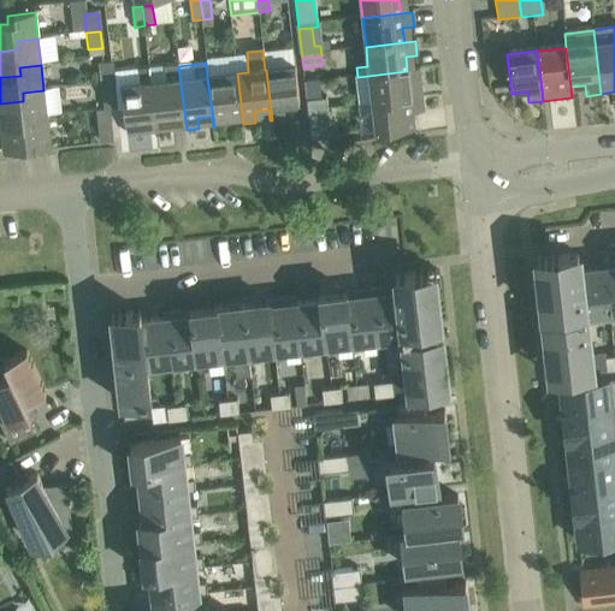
[(152,83),(158,134),(170,132),(169,122),(183,119),(184,131),(187,130),(178,66),(149,69),(152,83)]
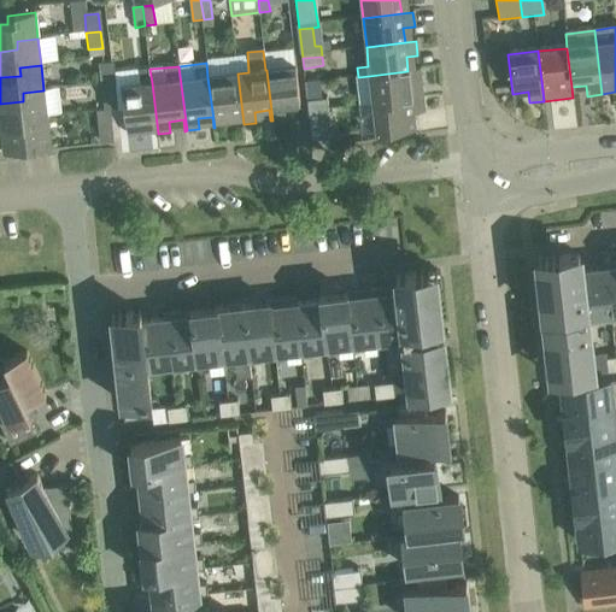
[(99,68),(100,87),(116,84),(113,68),(99,68)]
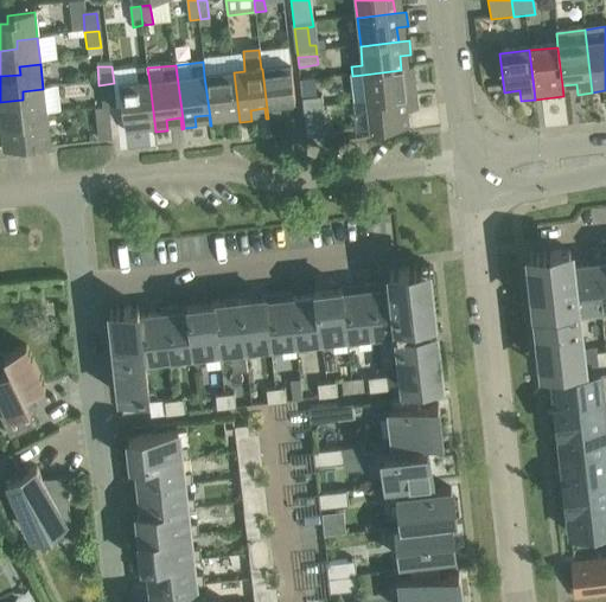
[(289,66),(262,69),(268,119),(280,117),(279,107),(294,104),(289,66)]
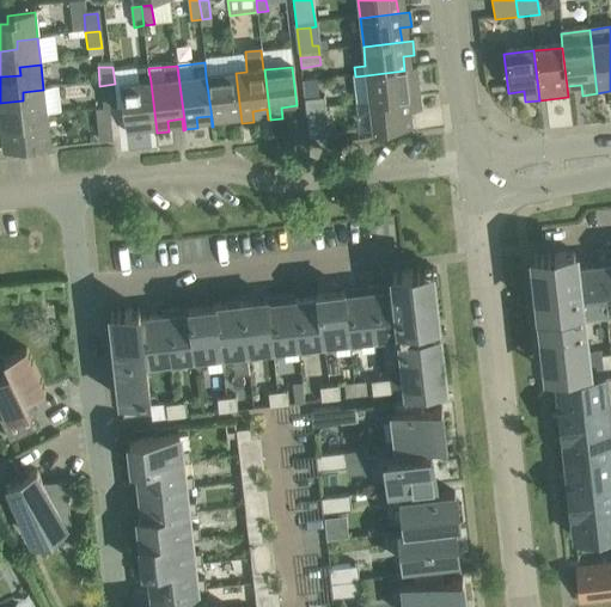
[(366,75),(370,104),(408,99),(407,85),(417,84),(416,69),(404,71),(366,75)]
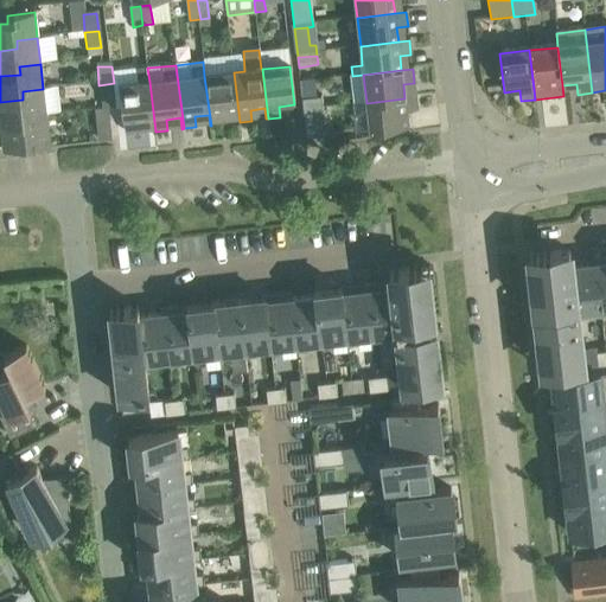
[(234,72),(204,76),(211,126),(224,123),(223,113),(236,111),(238,122),(240,122),(234,72)]
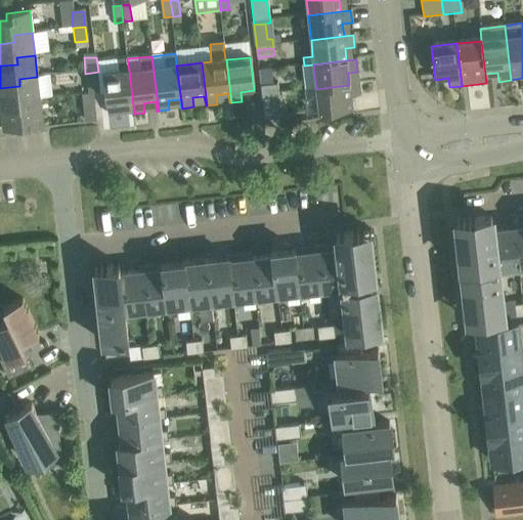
[(132,114),(134,114),(129,71),(103,74),(107,117),(120,116),(119,105),(131,104),(132,114)]
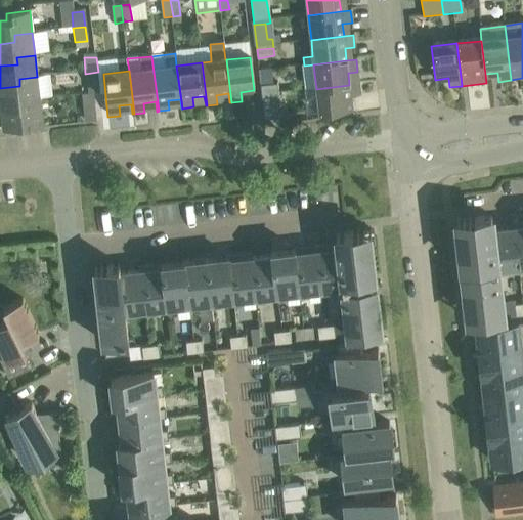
[(98,72),(85,74),(88,96),(99,94),(98,72)]
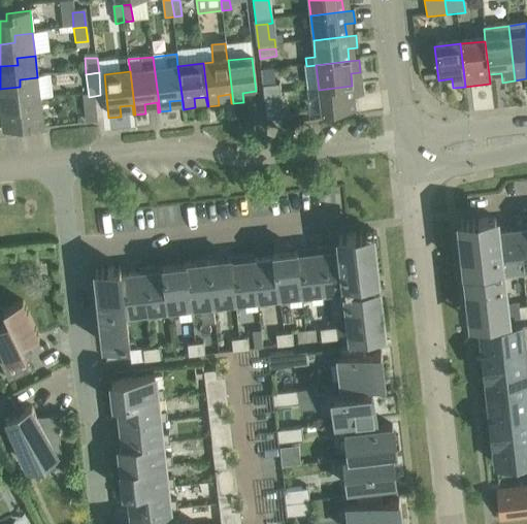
[(20,87),(0,89),(0,111),(23,109),(22,102),(40,100),(37,77),(20,79),(20,87)]
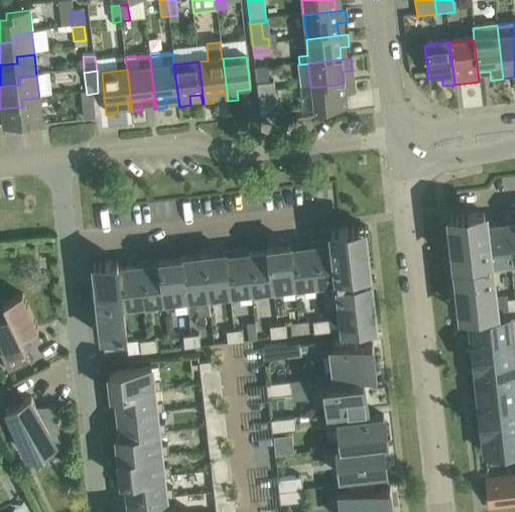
[(344,84),(311,88),(314,113),(347,109),(346,96),(355,95),(353,83),(344,84)]
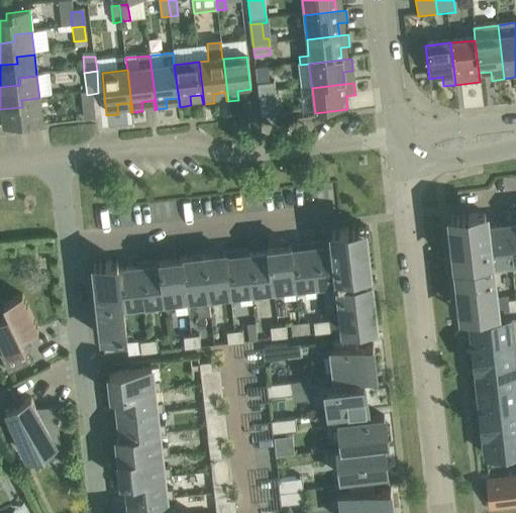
[(258,89),(259,96),(275,94),(274,87),(258,89)]
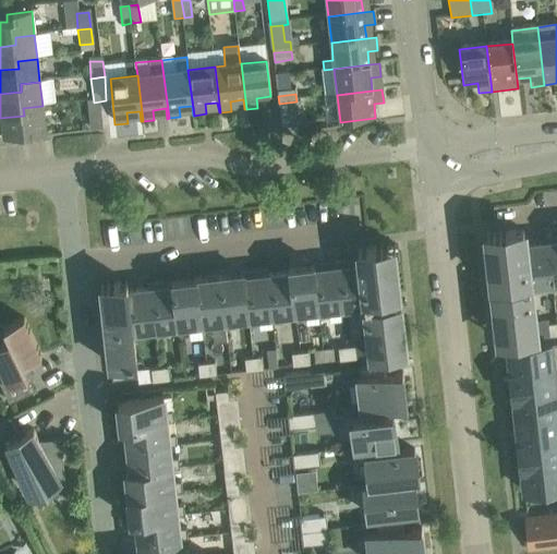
[(297,101),(279,104),(281,129),(300,127),(297,101)]
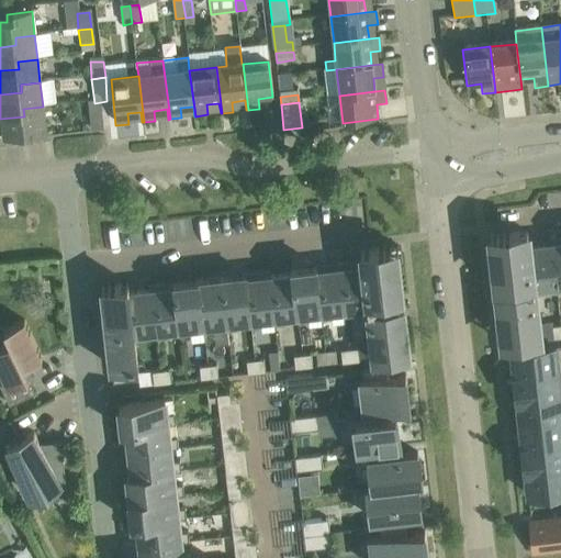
[(24,116),(0,119),(3,143),(46,138),(43,107),(23,109),(24,116)]
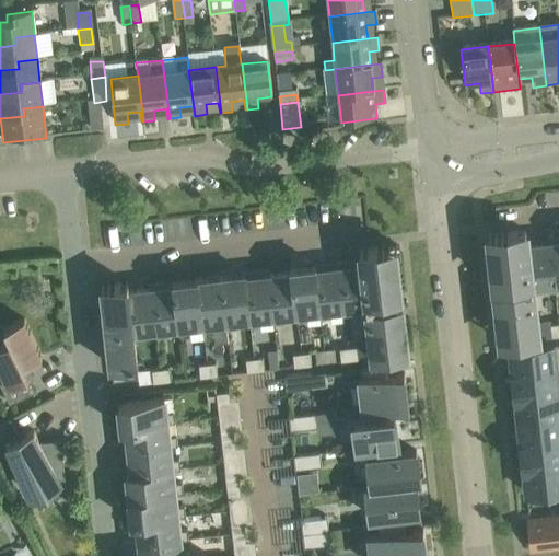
[(90,116),(92,131),(103,130),(101,115),(90,116)]
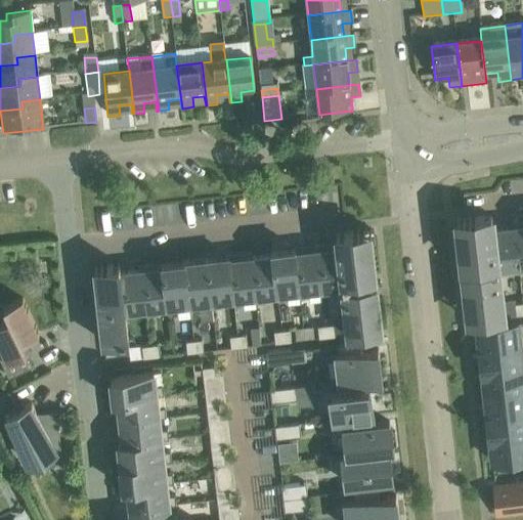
[(490,218),(474,220),(475,228),(458,230),(460,244),(463,267),(466,267),(467,276),(464,277),(464,280),(465,280),(465,278),(471,278),(476,321),(503,318),(492,231),(490,218)]
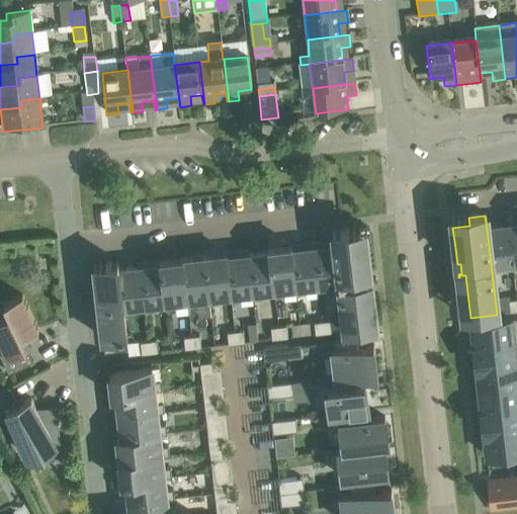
[(507,227),(511,265),(512,272),(516,271),(516,222),(506,223),(507,227)]
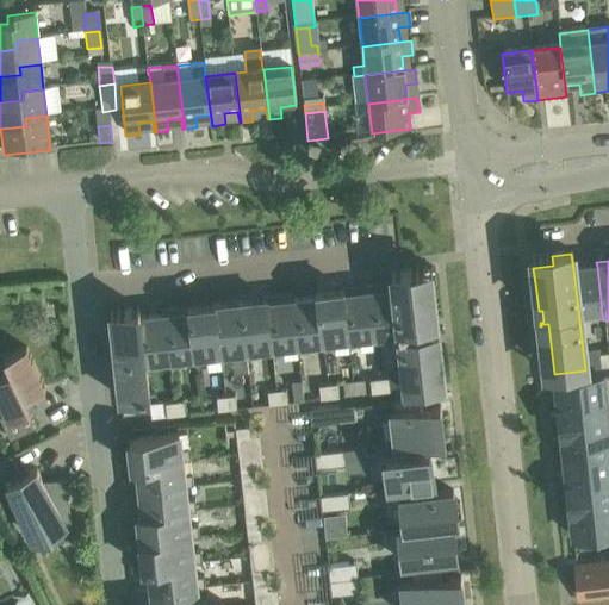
[(597,267),(573,269),(579,323),(589,322),(588,313),(602,312),(597,267)]
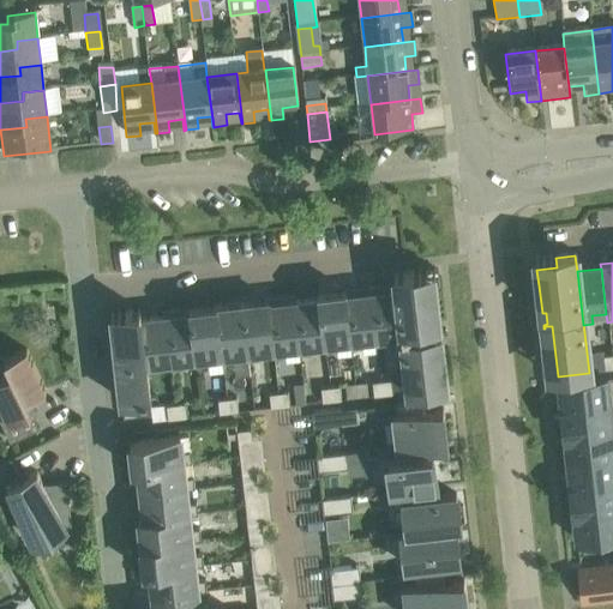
[(394,277),(395,288),(408,395),(438,391),(436,365),(444,363),(440,337),(437,337),(436,326),(439,325),(436,282),(415,284),(414,275),(394,277)]
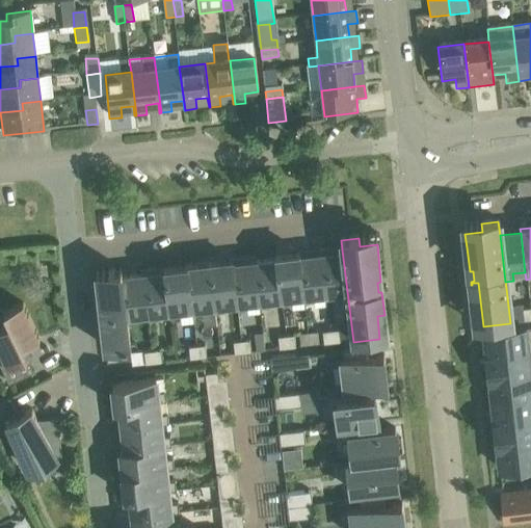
[(320,253),(325,295),(326,302),(336,301),(335,294),(347,292),(342,249),(320,253)]
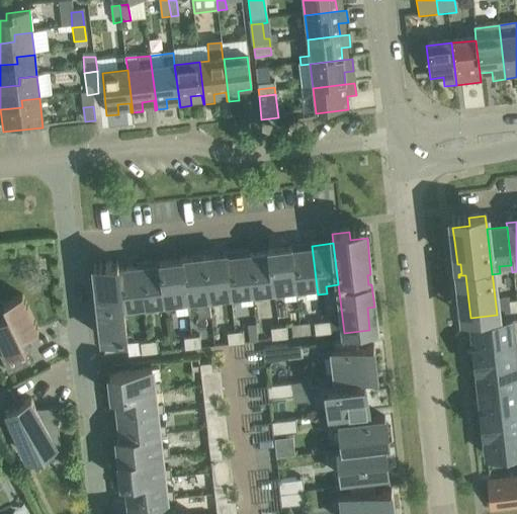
[(290,248),(294,289),(295,296),(306,295),(305,288),(317,287),(312,246),(290,248)]
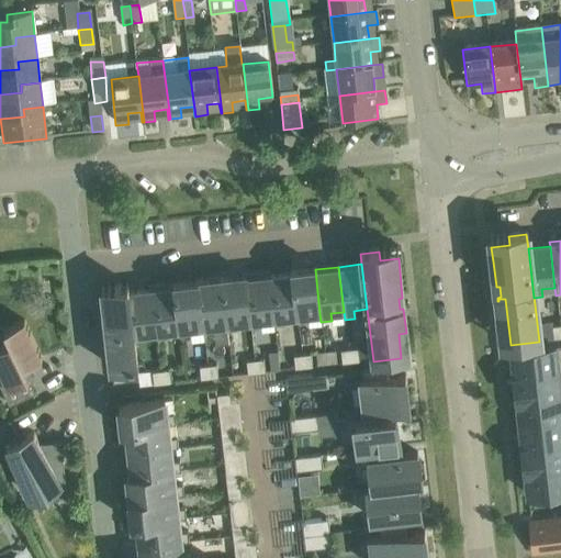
[(291,271),(292,276),(296,317),(298,325),(307,324),(307,316),(320,314),(315,269),(291,271)]
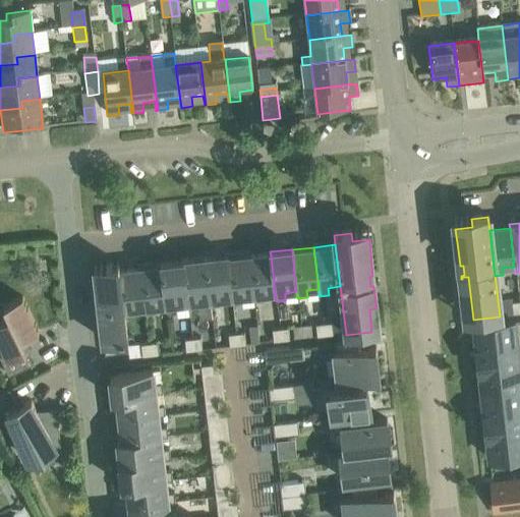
[(226,256),(231,299),(232,306),(241,305),(241,298),(252,296),(248,259),(250,259),(249,254),(226,256)]
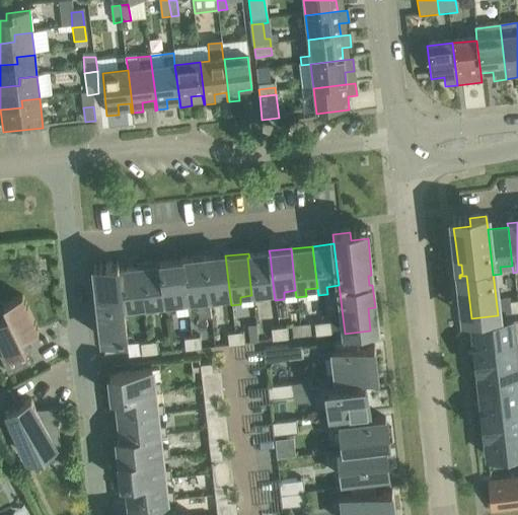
[(247,258),(251,295),(252,302),(263,301),(262,294),(274,293),(270,254),(249,258),(247,258)]
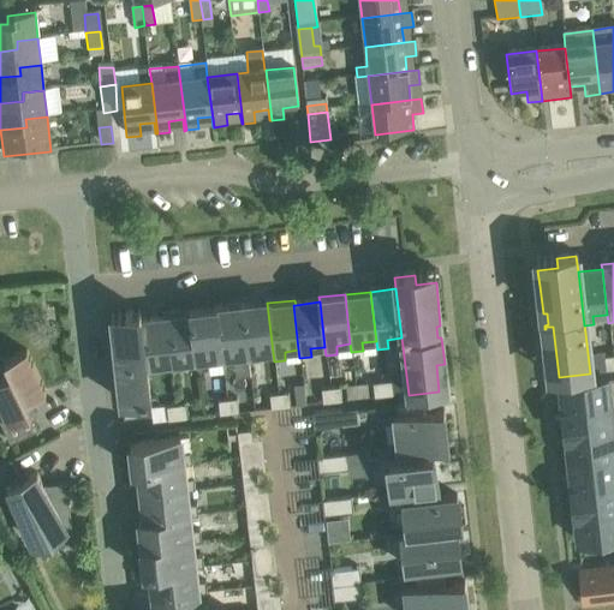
[(242,306),(248,364),(260,363),(258,354),(273,353),(267,303),(242,306)]
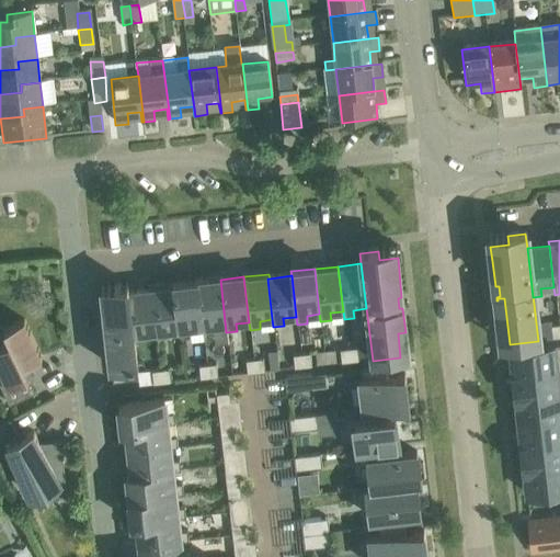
[(202,328),(203,336),(213,334),(215,348),(228,345),(226,332),(220,280),(196,282),(202,328)]
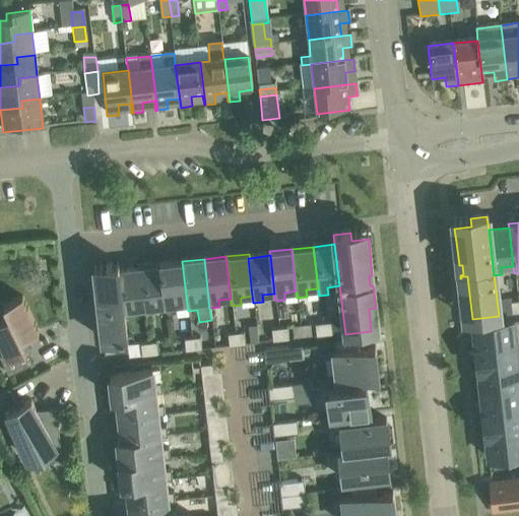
[(160,264),(166,306),(166,313),(176,312),(175,305),(187,304),(182,261),(160,264)]
